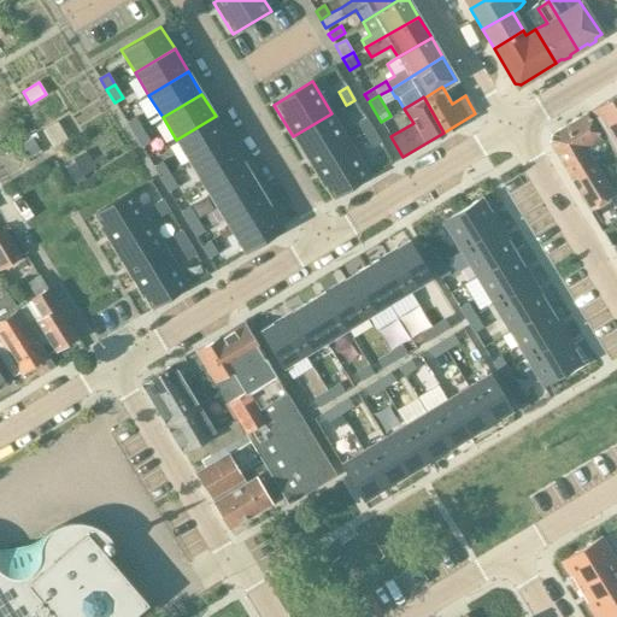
[(616,110),(610,98),(591,110),(616,154),(616,110)]
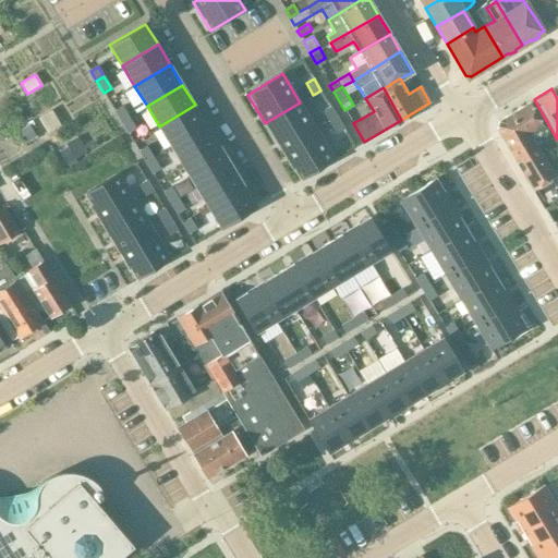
[(317,131),(300,102),(265,123),(282,153),(317,131)]
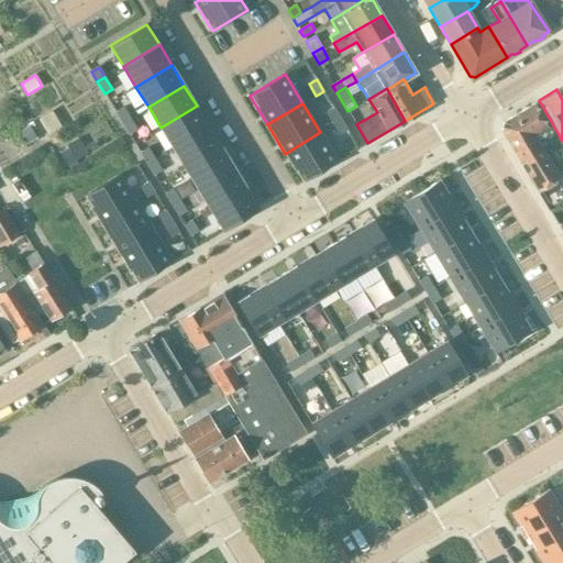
[(529,145),(538,140),(551,132),(534,103),(503,122),(500,129),(512,150),(527,141),(529,145)]
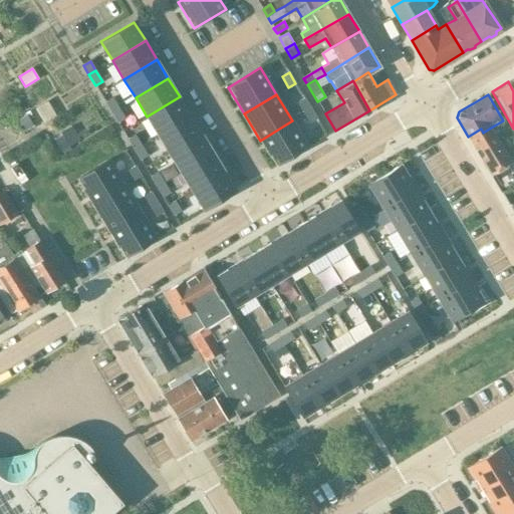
[(191,115),(180,96),(147,116),(158,136),(191,115)]
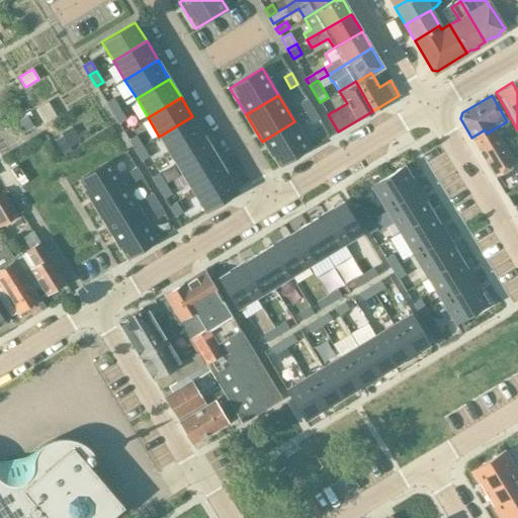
[(119,108),(113,99),(106,103),(112,112),(119,108)]
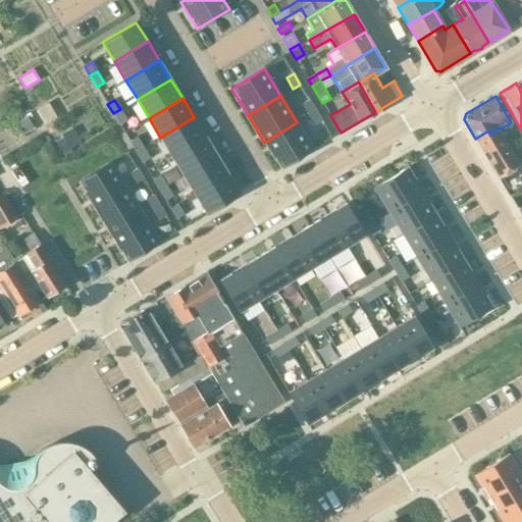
[(316,111),(309,100),(302,104),(309,115),(316,111)]
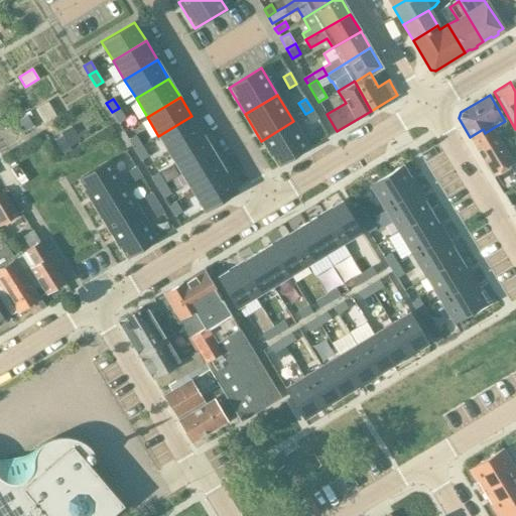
[(47,103),(36,109),(44,123),(55,117),(47,103)]
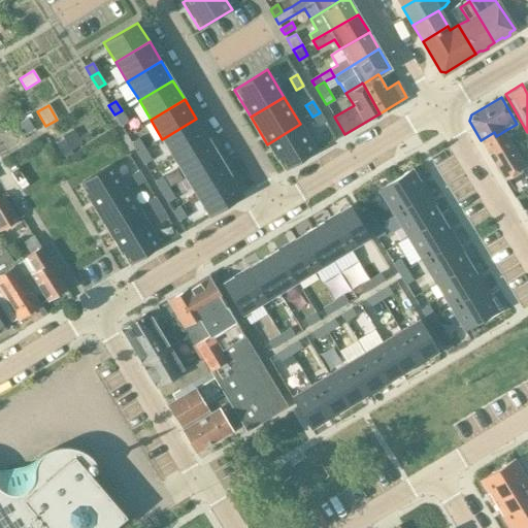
[(129,122),(122,110),(114,114),(122,127),(129,122)]
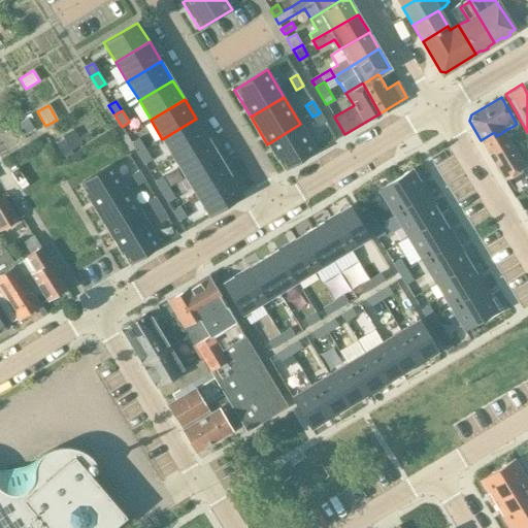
[(326,122),(320,112),(312,117),(319,127),(326,122)]
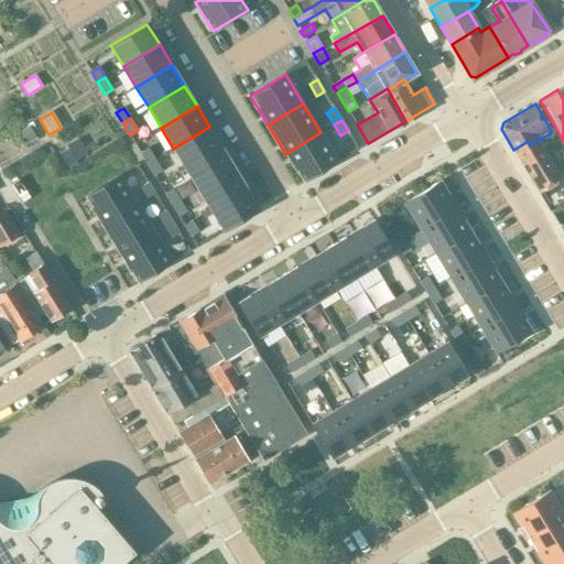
[(30,126),(22,130),(29,141),(36,137),(30,126)]
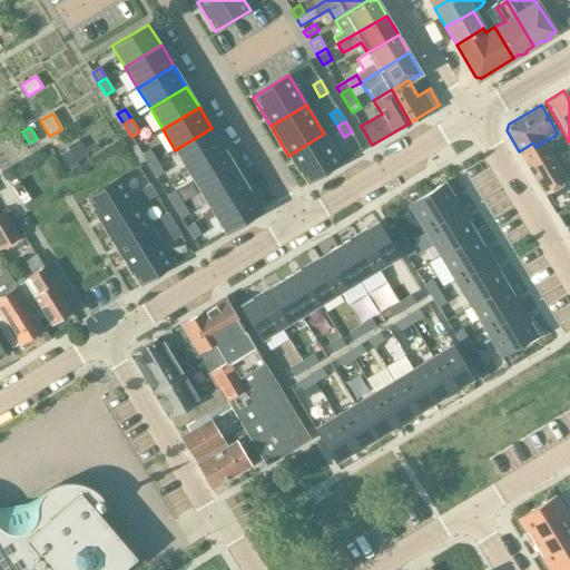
[(225,149),(212,128),(175,150),(188,170),(225,149)]
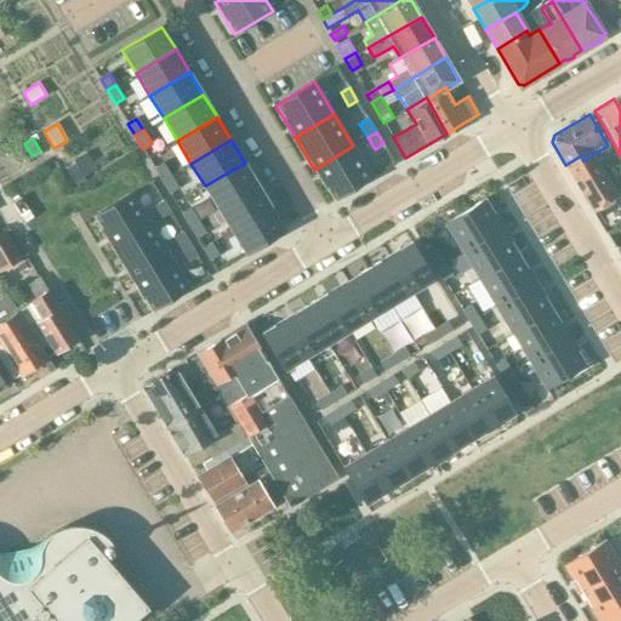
[(372,177),(353,146),(314,170),(334,201),(372,177)]
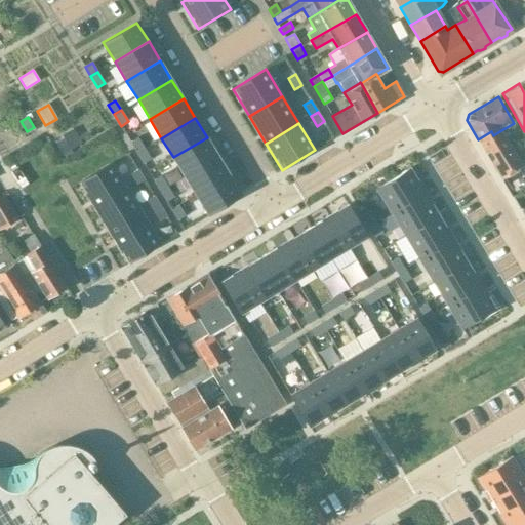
[(73,128),(62,134),(64,138),(70,150),(81,144),(73,128)]
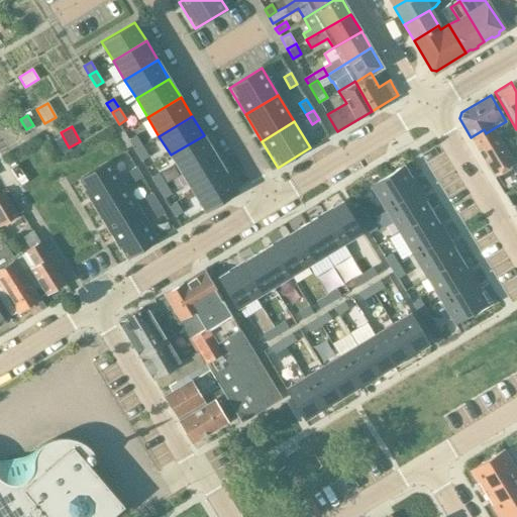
[(516,183),(516,169),(494,128),(486,133),(484,129),(471,137),(503,192),(516,183)]
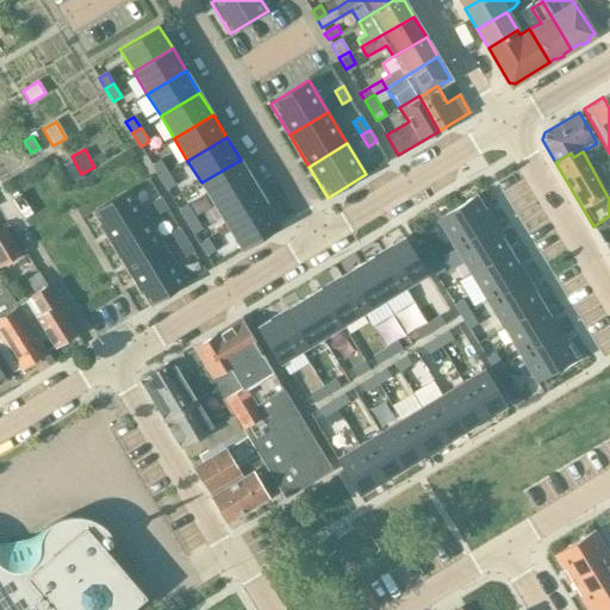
[(168,173),(160,160),(151,166),(160,178),(168,173)]
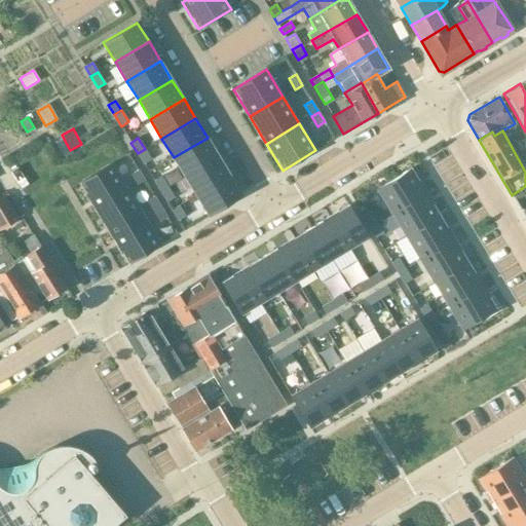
[(219,156),(208,138),(174,157),(185,177),(219,156)]
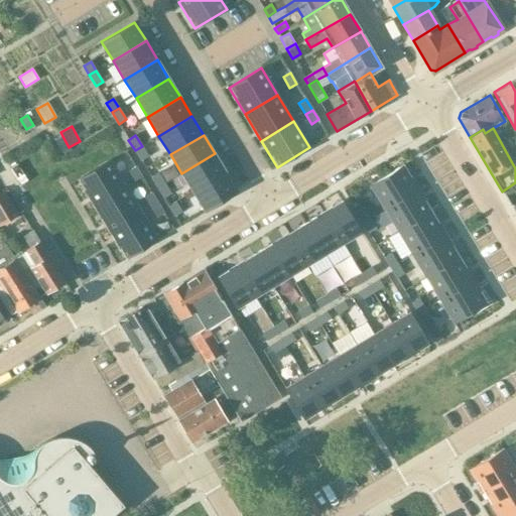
[(62,136),(56,140),(63,153),(71,149),(69,147),(62,136)]
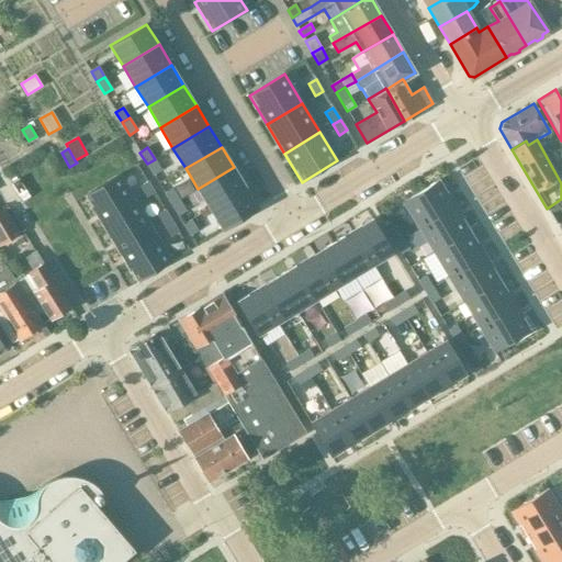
[(161,170),(155,159),(147,164),(154,175),(161,170)]
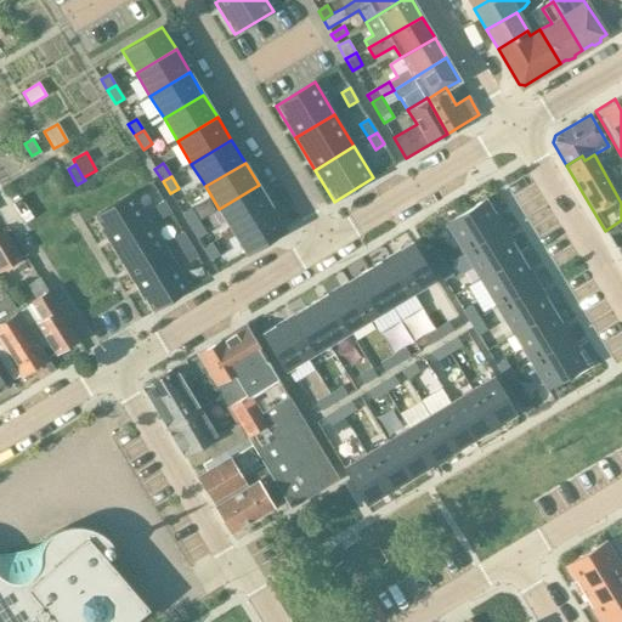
[(233,232),(272,208),(259,185),(219,209),(233,232)]
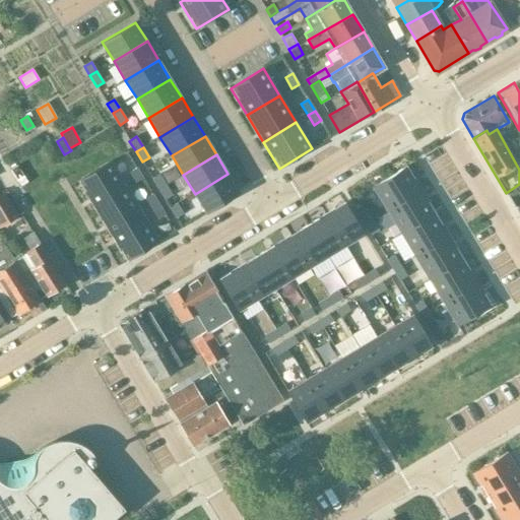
[(127,188),(111,161),(78,181),(94,207),(127,188)]
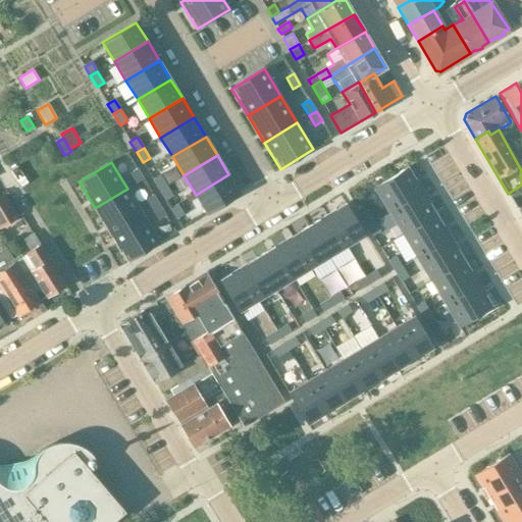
[(409,166),(374,188),(388,211),(423,191),(409,166)]
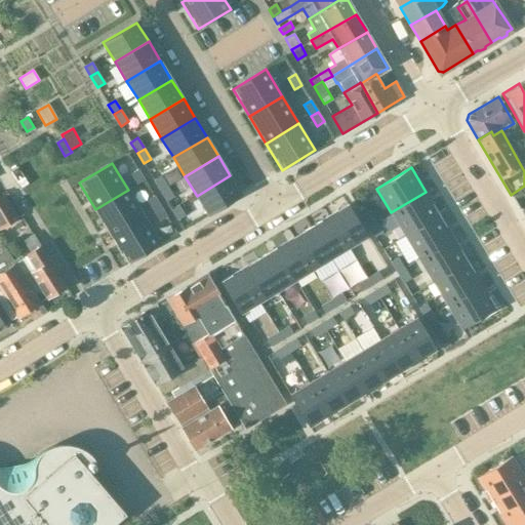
[(145,180),(138,169),(131,174),(137,185),(145,180)]
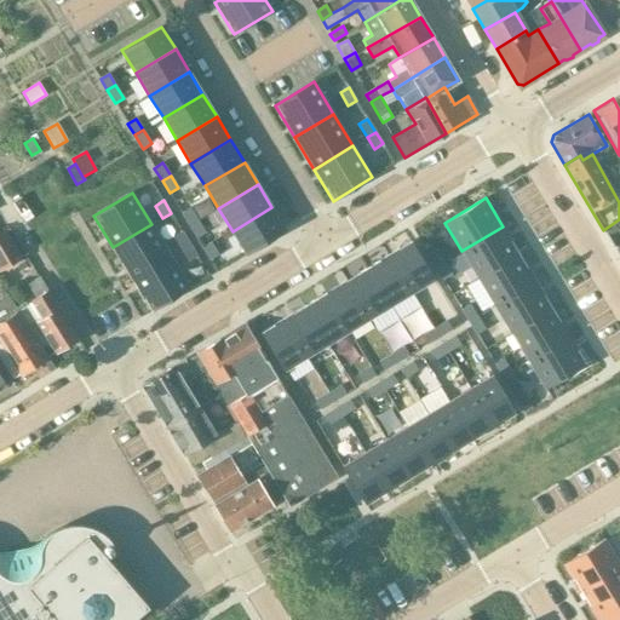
[(286,230),(271,207),(233,231),(246,253),(286,230)]
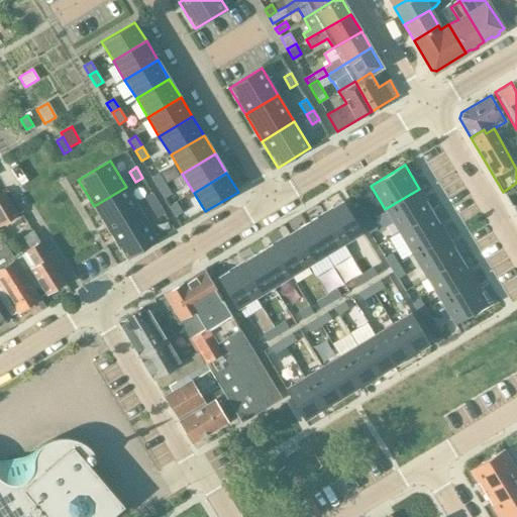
[(165,184),(159,174),(151,178),(158,188),(165,184)]
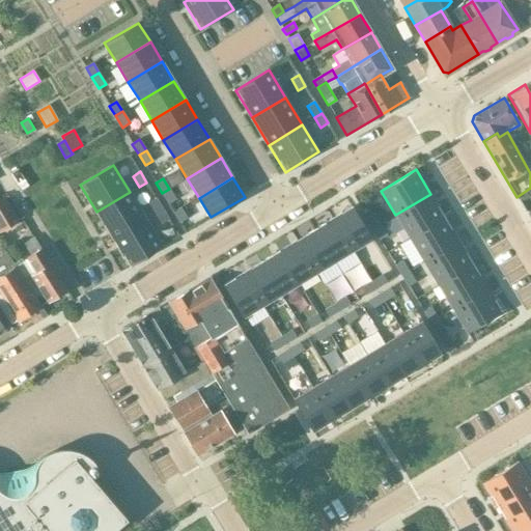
[(176,199),(169,189),(162,193),(169,204),(176,199)]
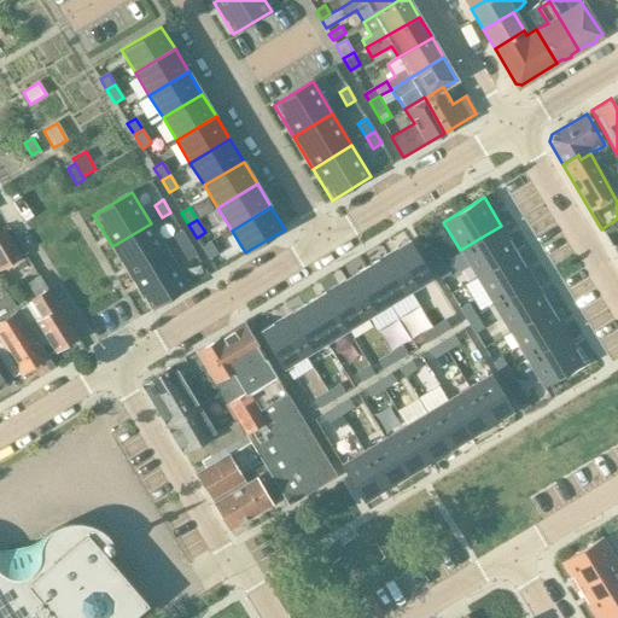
[(170,255),(151,223),(112,246),(132,279),(170,255)]
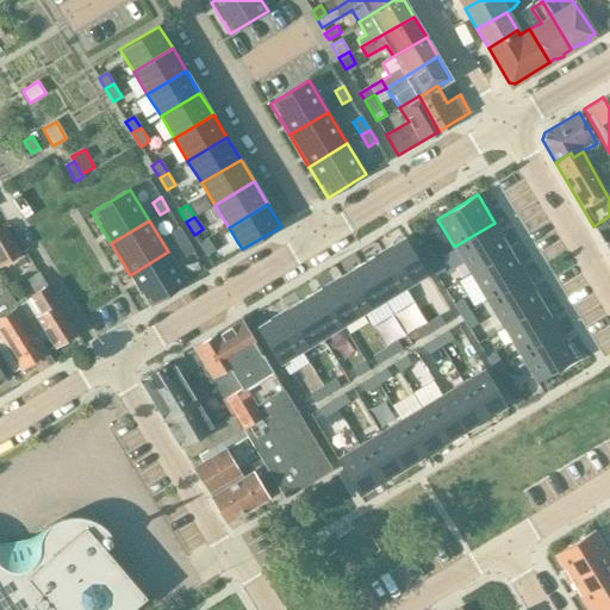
[(495,223),(454,247),(471,274),(511,250),(495,223)]
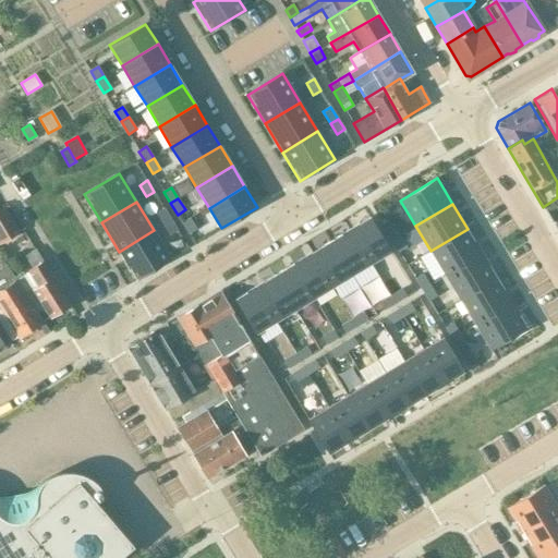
[(5,207),(0,210),(0,245),(21,233),(5,207)]
